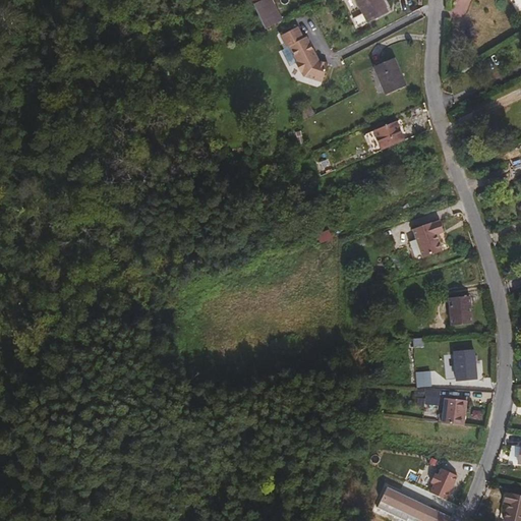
[(277,8),(273,0),(254,0),(252,1),(259,17),(277,8)]
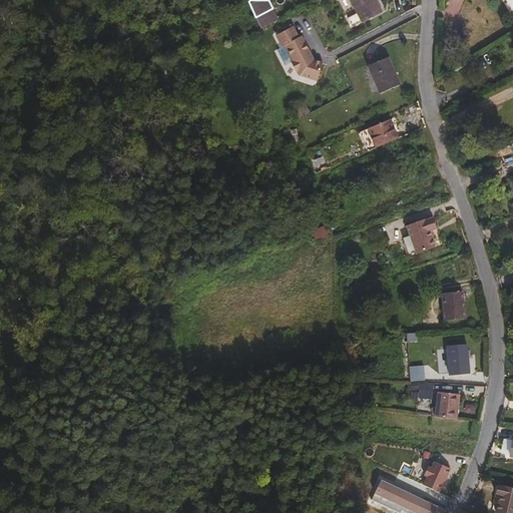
[(380,6),(376,0),(353,0),(362,16),(380,6)]
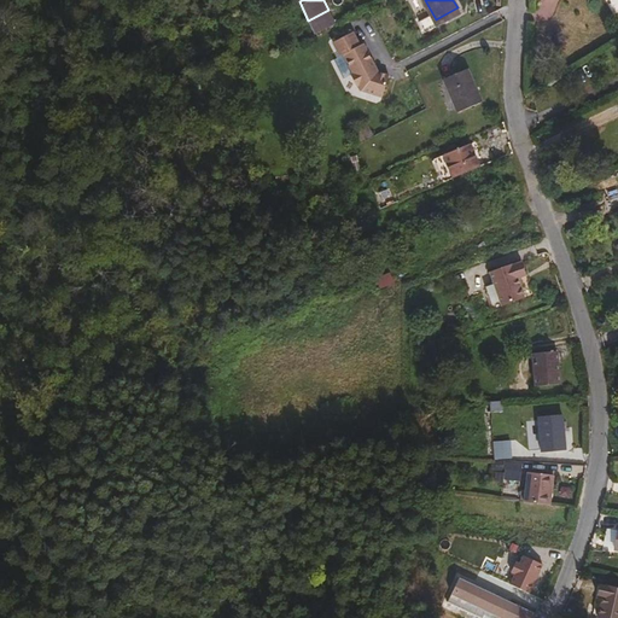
[(314,30),(333,21),(328,10),(308,21),(314,30)]
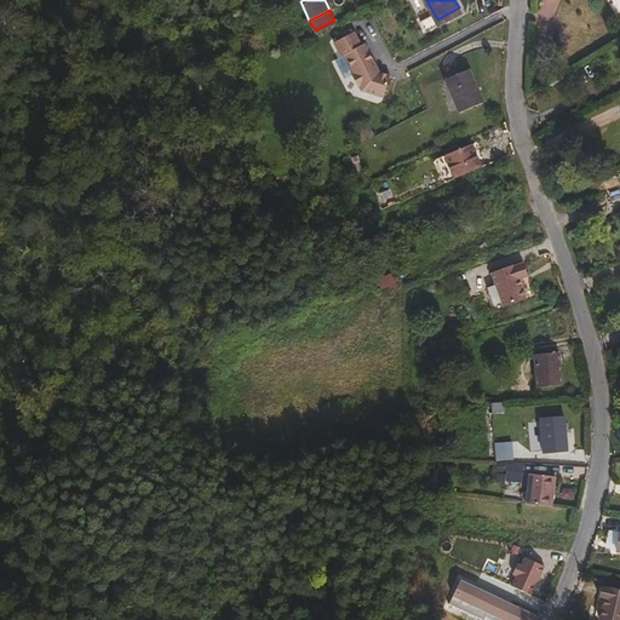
[(361,98),(388,89),(382,74),(377,75),(360,29),(332,40),(338,57),(344,55),(361,98)]
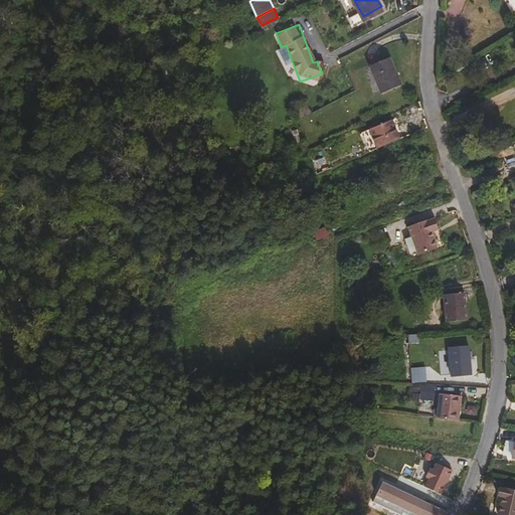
[(396,67),(387,50),(369,61),(377,77),(396,67)]
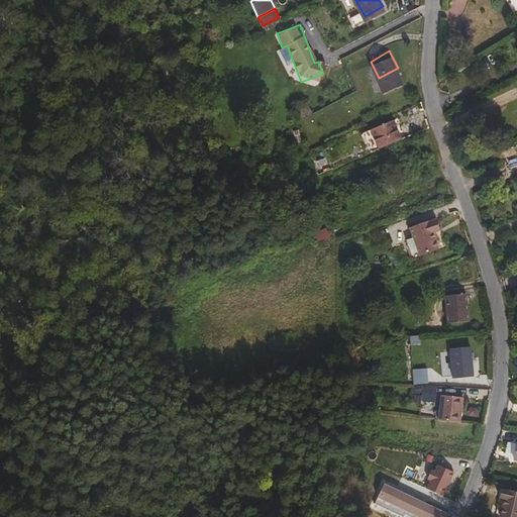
[(383,84),(402,74),(398,68),(379,78),(383,84)]
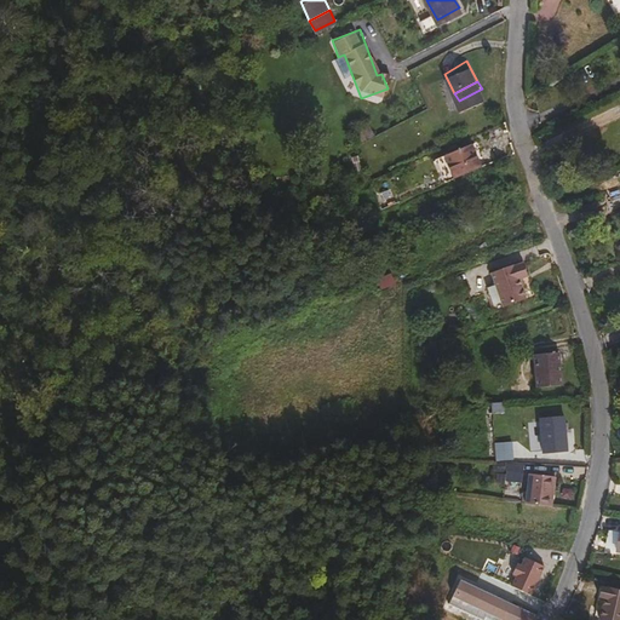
[(482,166),(472,143),(436,158),(447,182),(482,166)]
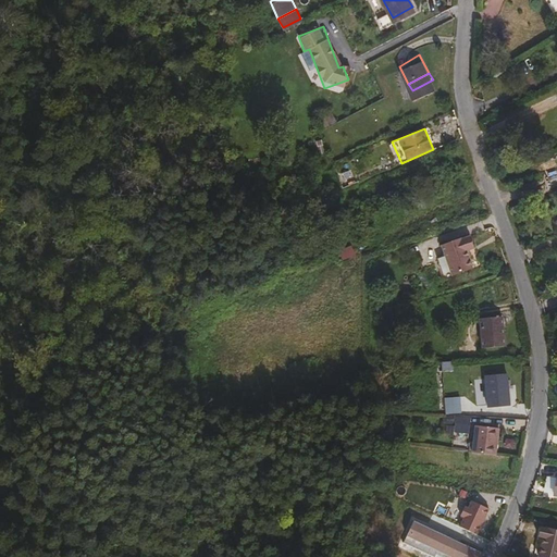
[(350,161),(348,155),(334,160),(336,166),(350,161)]
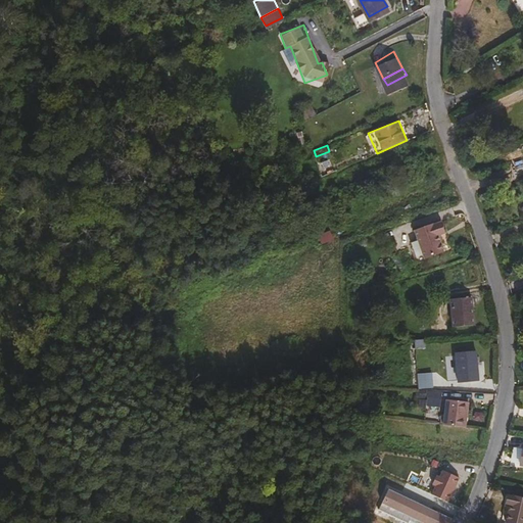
[(336,170),(331,158),(319,163),(323,176),(336,170)]
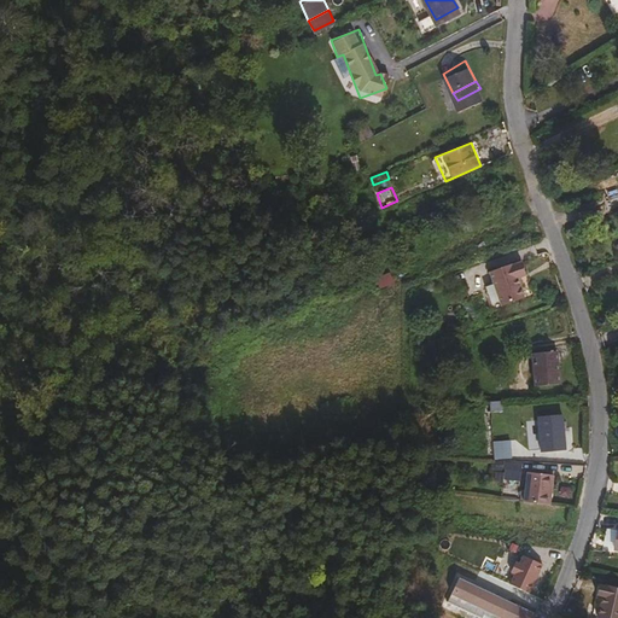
[(493,254),(511,246),(508,240),(490,246),(493,254)]
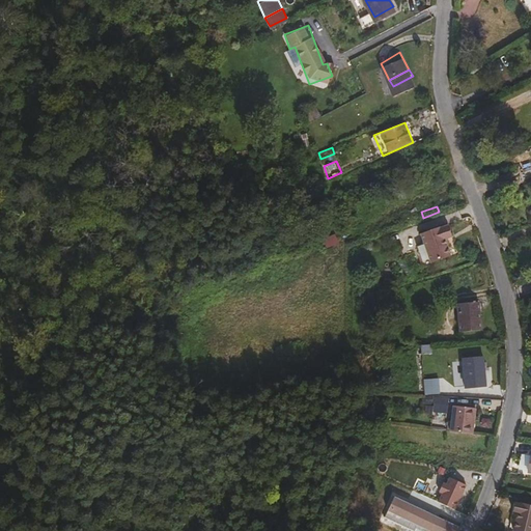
[(417,220),(416,214),(402,219),(403,225),(417,220)]
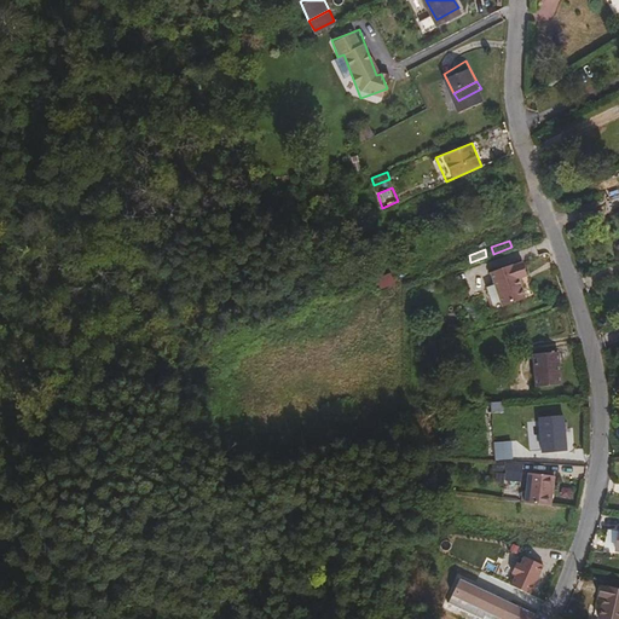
[(527,278),(524,265),(514,268),(514,266),(491,275),(502,308),(525,301),(521,289),(519,282),(521,281),(527,278)]
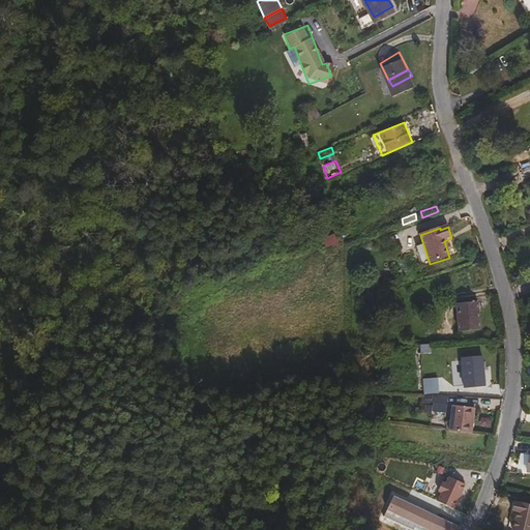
[(477,328),(476,300),(455,302),(457,329),(477,328)]
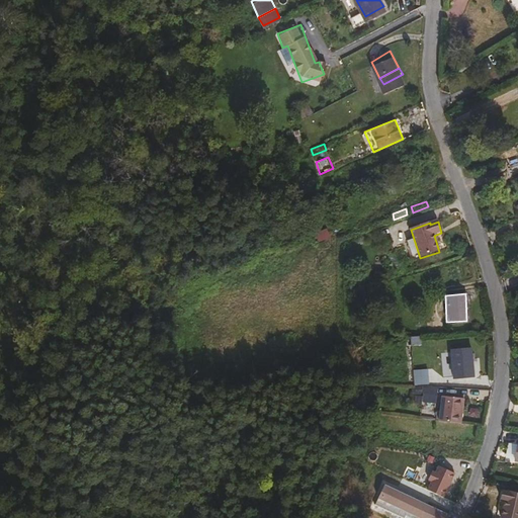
[(419,342),(419,334),(409,334),(410,343),(419,342)]
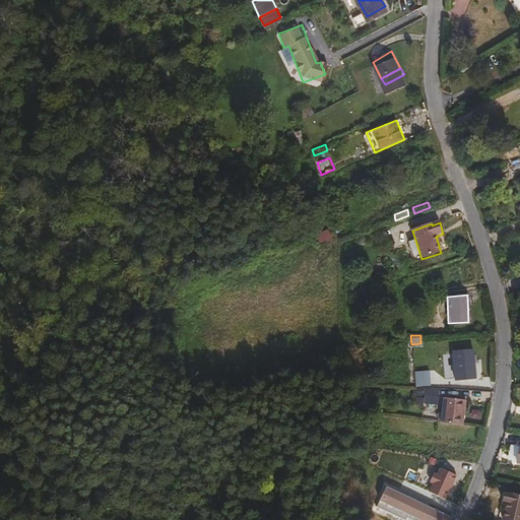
[(471,377),(470,348),(450,348),(451,377),(471,377)]
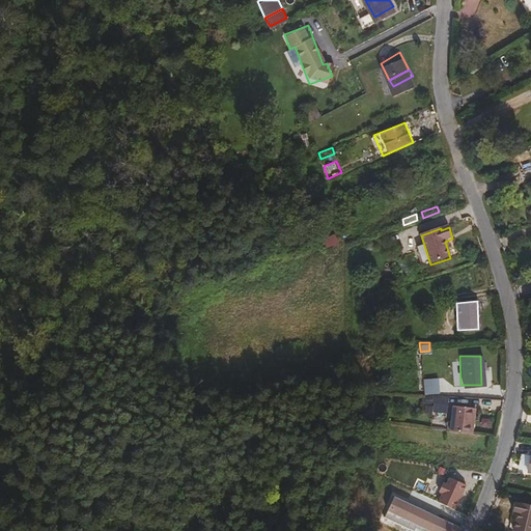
[(471,430),(474,406),(451,402),(448,428),(471,430)]
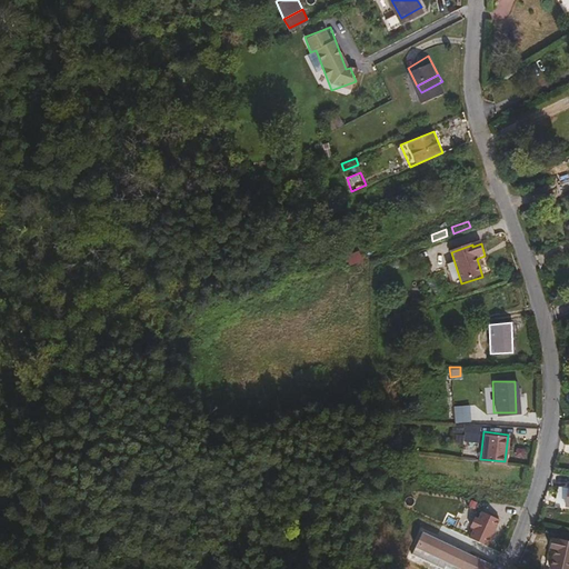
[(568,541),(559,540),(551,568),(567,568),(568,562),(568,541)]
